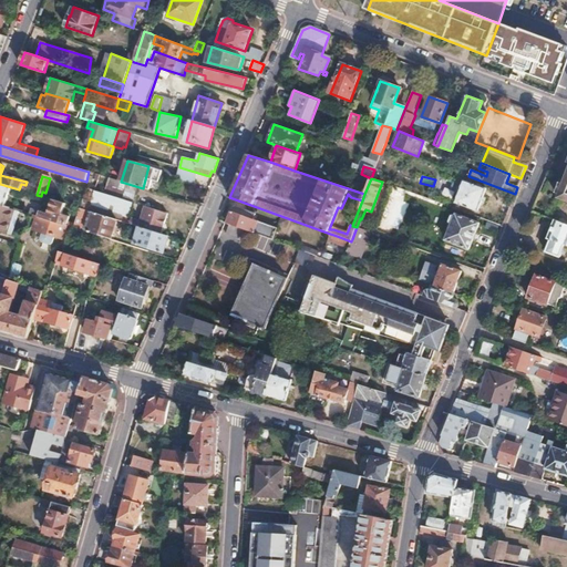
[(463,181),(455,203),(478,210),(486,188),(463,181)]
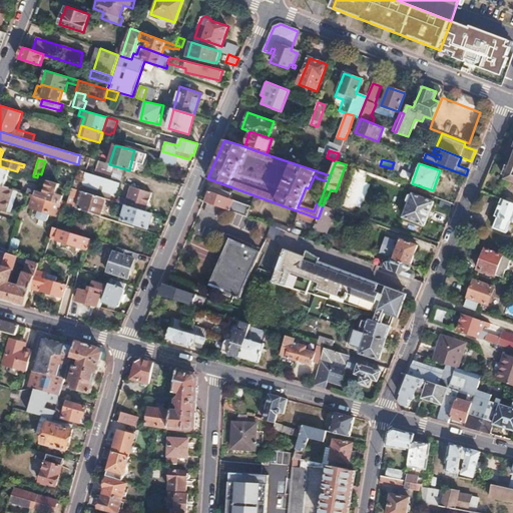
[(0,166),(0,185),(5,187),(10,169),(0,166)]
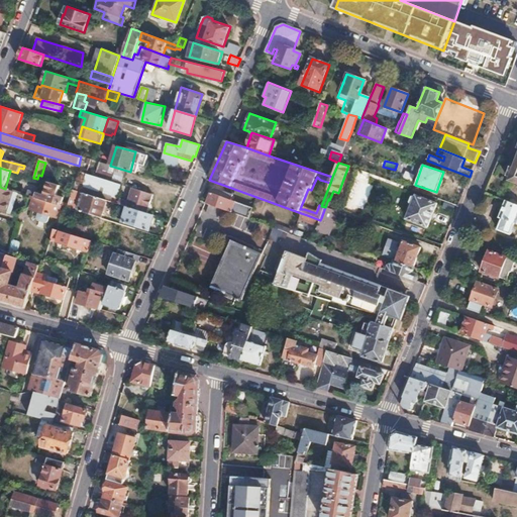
[(415,182),(417,176),(408,172),(406,179),(415,182)]
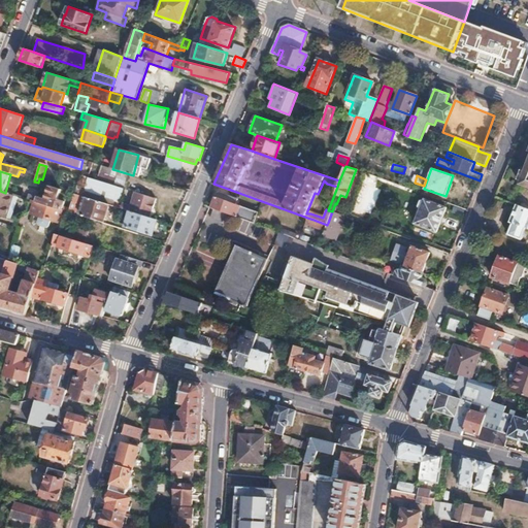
[(84,177),(80,190),(120,201),(123,189),(88,178),(84,177)]
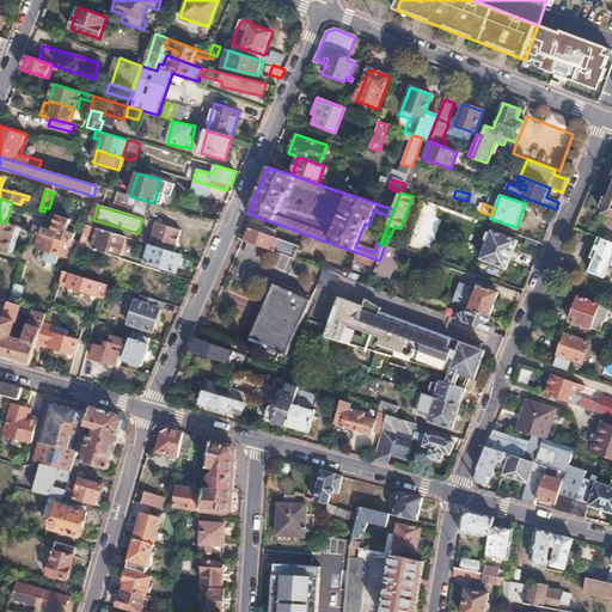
[(421,209),(411,240),(432,246),(441,216),(421,209)]
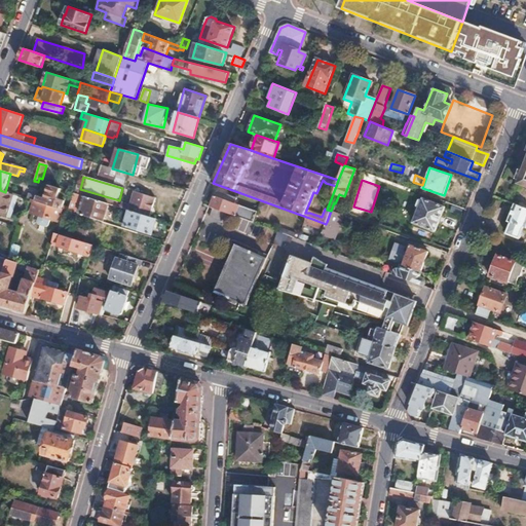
[(12,185),(10,193),(20,196),(25,197),(26,195),(22,194),(23,188),(12,185)]
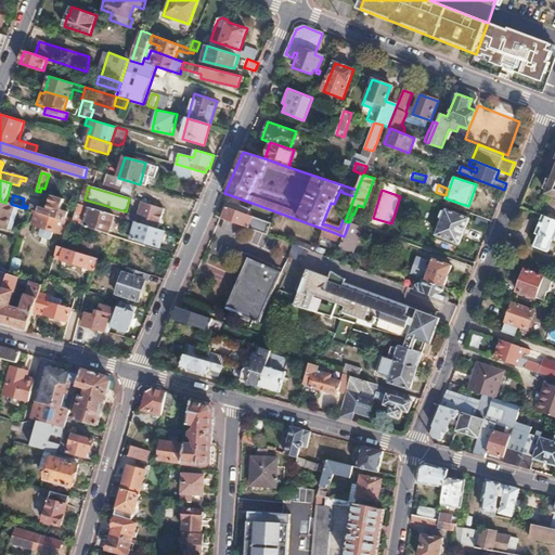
[(39,206),(37,213),(66,221),(68,213),(62,210),(65,201),(51,196),(47,209),(39,206)]
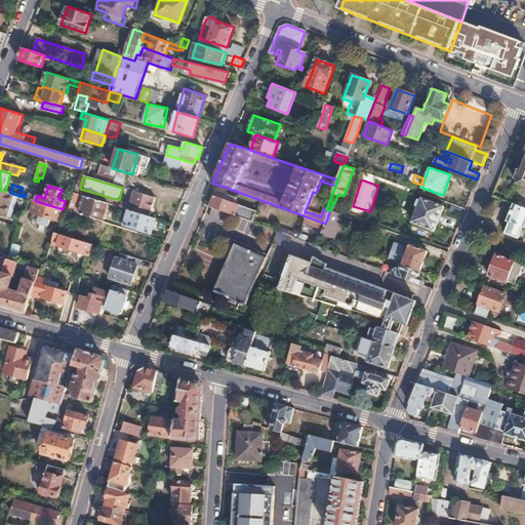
[(0,190),(0,213),(12,217),(19,196),(10,193),(5,192),(0,190)]
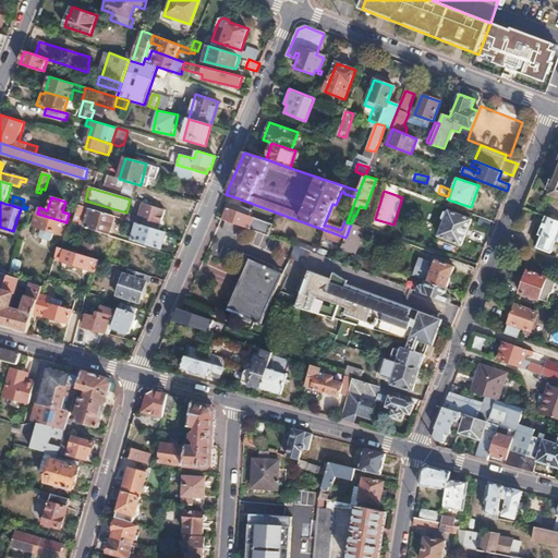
[(231,203),(223,220),(227,221),(243,228),(269,237),(274,226),(250,217),(253,210),(231,203)]
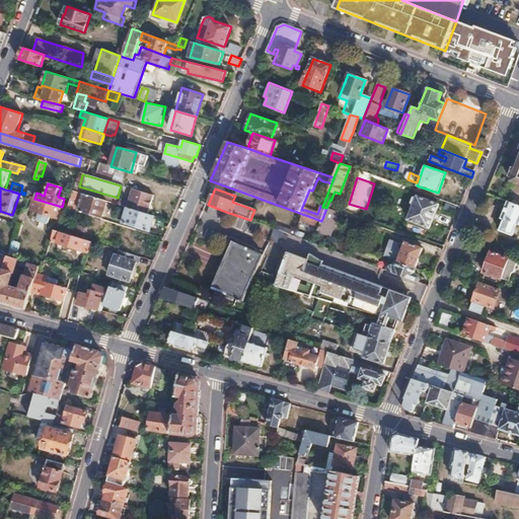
[(25,193),(24,195),(31,198),(34,199),(36,193),(25,190),(25,193)]
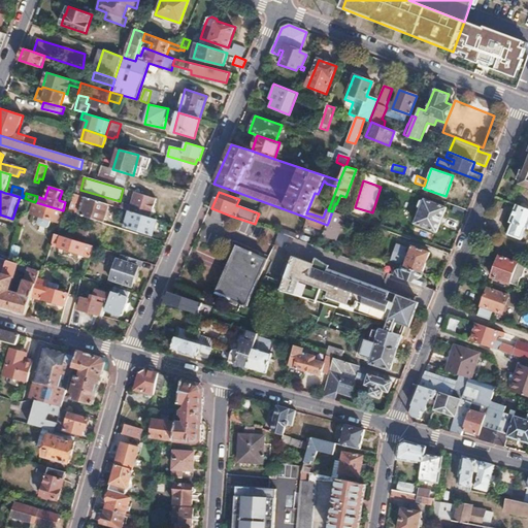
[(135,193),(129,211),(131,211),(151,218),(157,199),(135,193)]
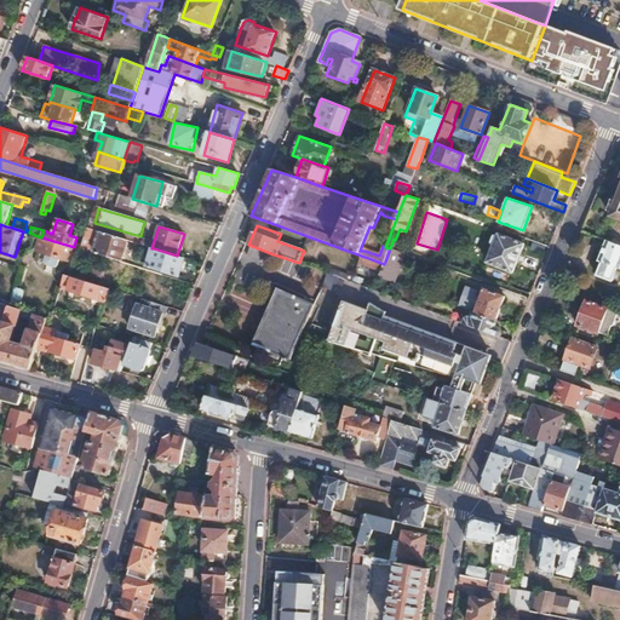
[(87,228),(81,250),(91,252),(97,231),(92,230),(87,228)]
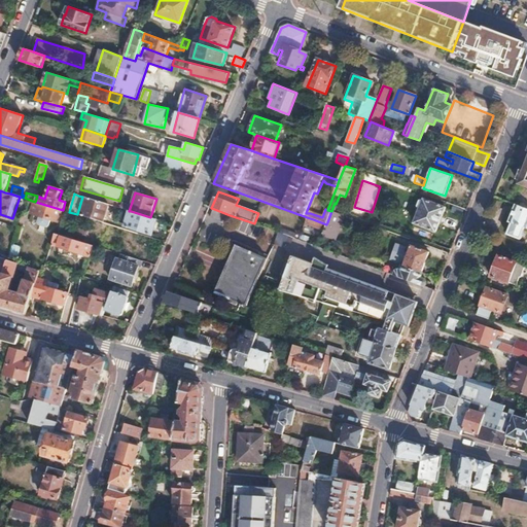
[(86,198),(81,215),(83,216),(104,222),(108,210),(114,211),(113,213),(120,215),(123,209),(86,198)]
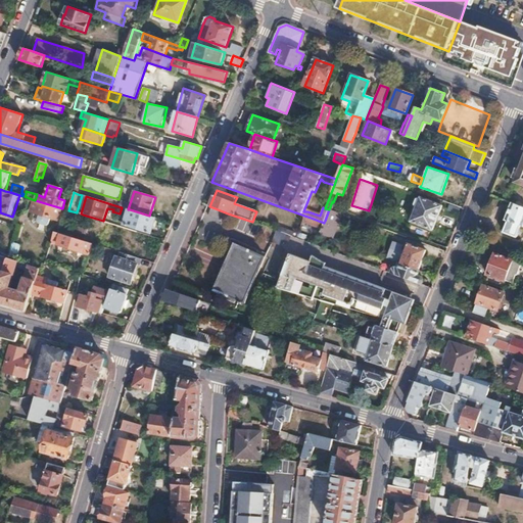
[(416,208),(411,223),(432,231),(442,206),(420,198),(419,200),(418,199),(415,200),(414,205),(415,208),(416,208)]
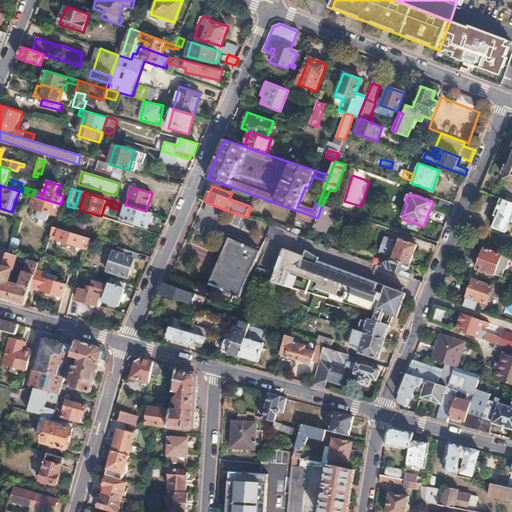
[(34,196),(30,208),(57,216),(61,204),(34,196)]
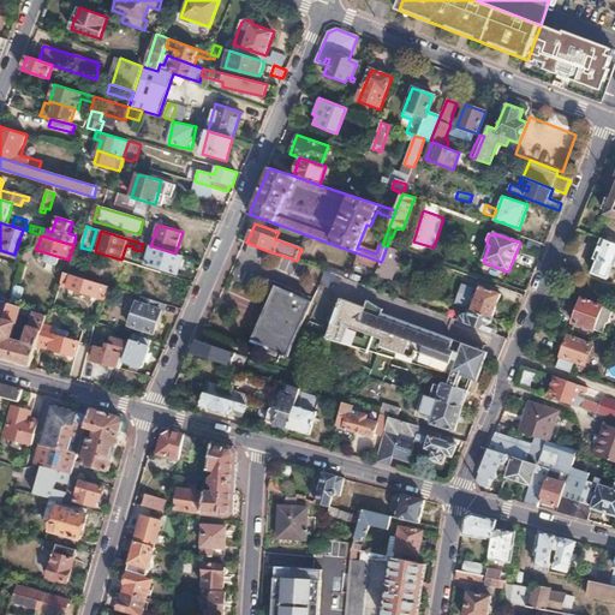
[(598,261),(593,274),(608,280),(614,267),(614,244),(602,240),(595,260),(598,261)]
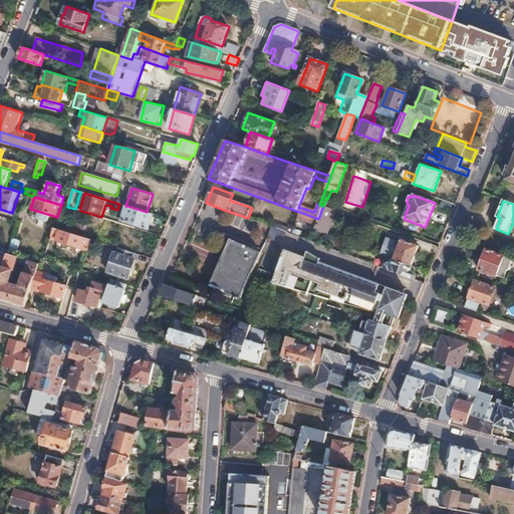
[(209,204),(205,213),(217,217),(218,213),(222,215),(224,210),(209,204)]
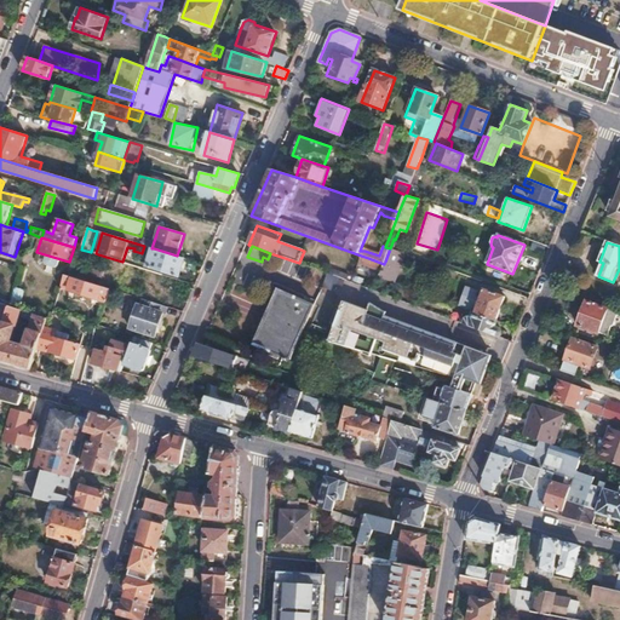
[(80,248),(76,258),(96,264),(98,254),(96,253),(91,252),(81,250),(80,248)]
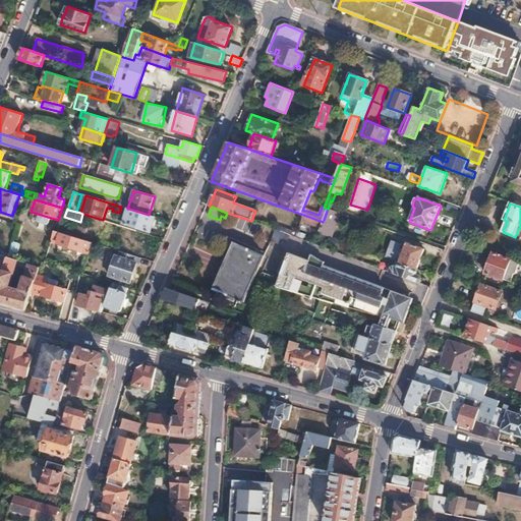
[(125,223),(124,225),(151,232),(151,231),(155,217),(149,215),(129,209),(125,223)]
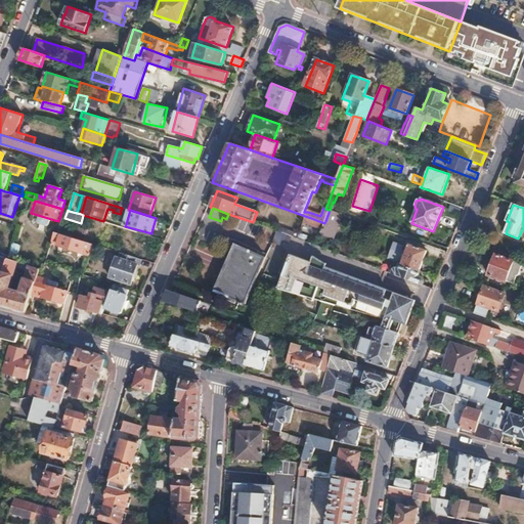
[(330,210),(325,221),(337,225),(341,214),(330,210)]
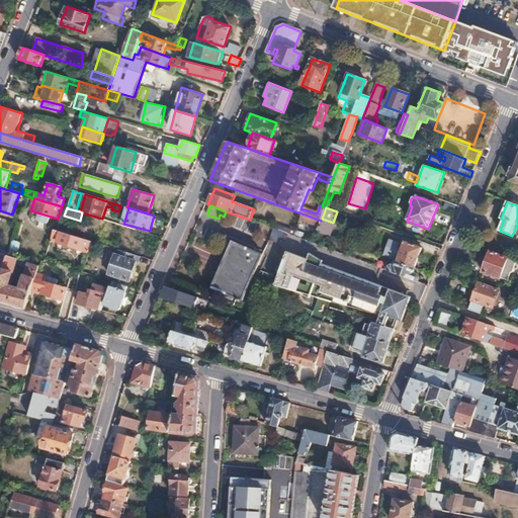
[(301,213),(298,220),(306,223),(308,216),(301,213)]
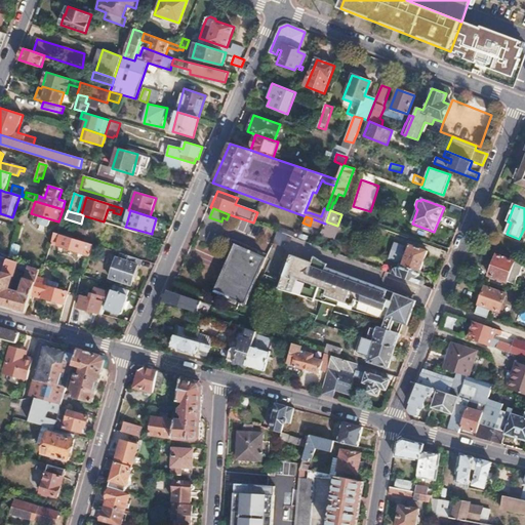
[(312,218),(310,226),(323,230),(325,224),(312,218)]
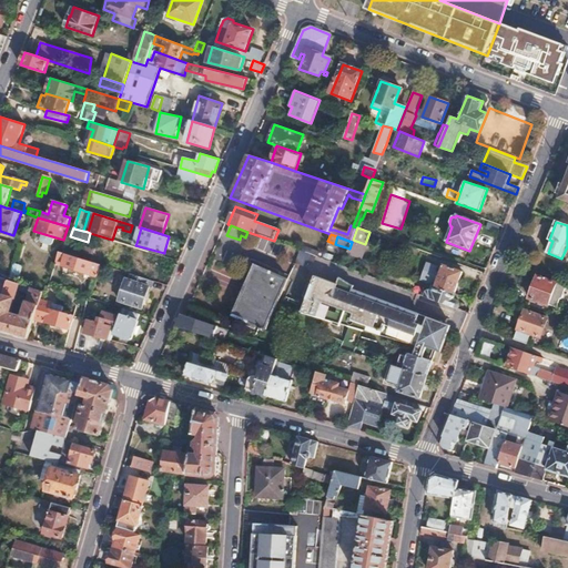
[(69,242),(64,254),(92,262),(95,250),(69,242)]
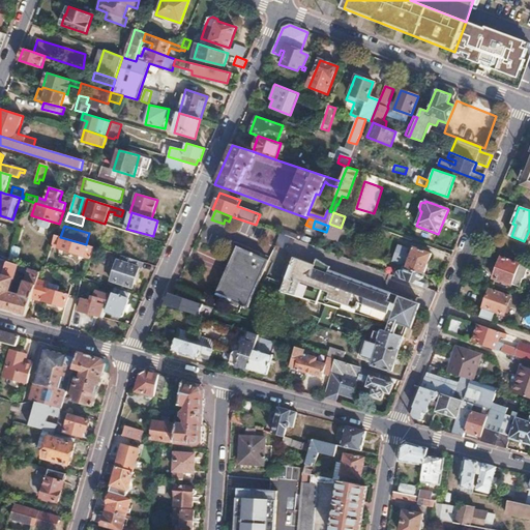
[(326,232),(324,237),(332,241),(336,229),(328,226),(326,232)]
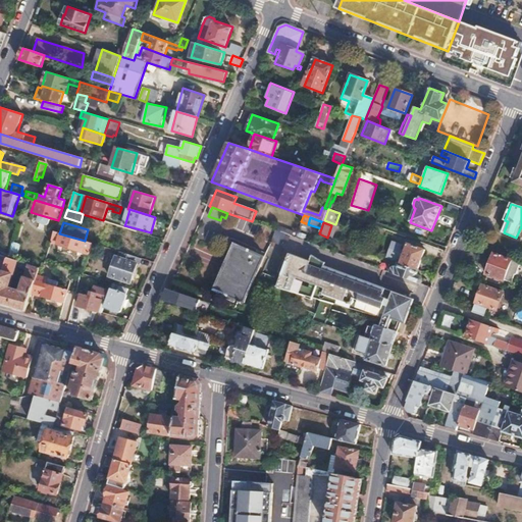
[(278,227),(277,230),(292,237),(293,233),(278,227)]
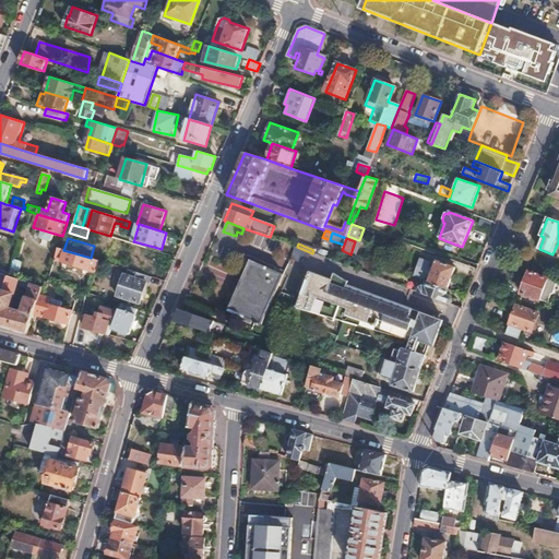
[(58,248),(55,261),(96,273),(99,261),(91,258),(63,250),(58,248)]
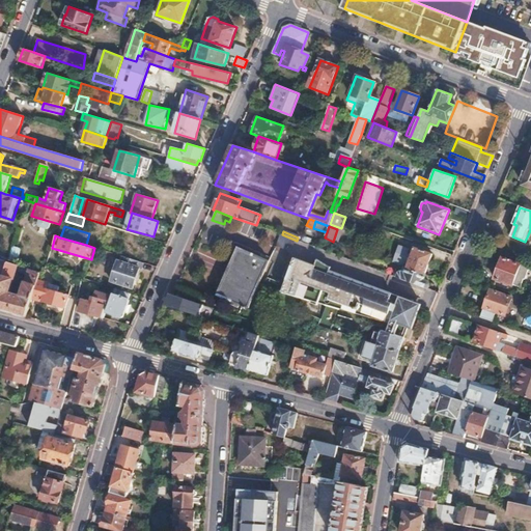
[(399,246),(394,261),(406,266),(412,250),(399,246)]
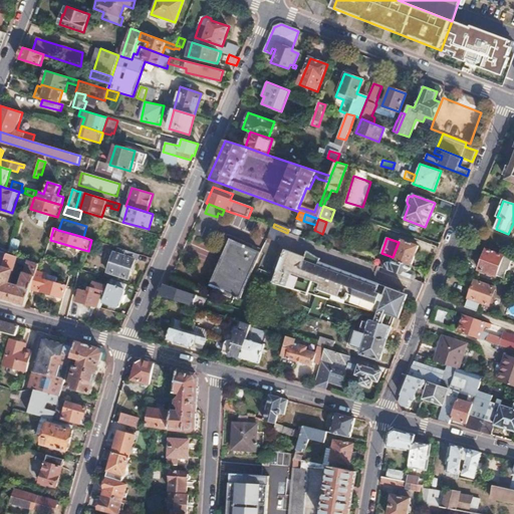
[(230,240),(212,287),(242,299),(260,252),(230,240)]
